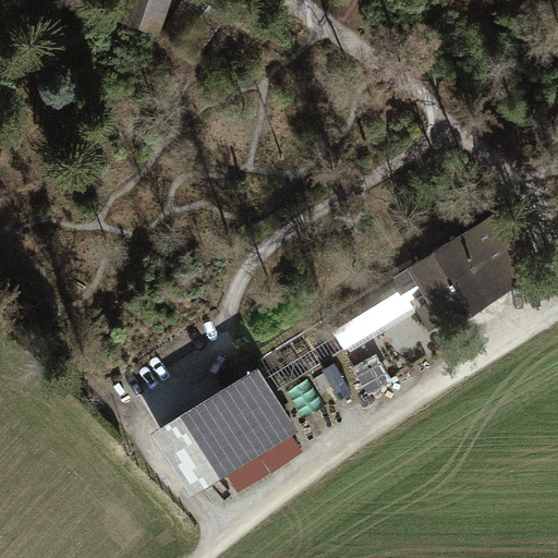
[(129,0),(122,21),(159,34),(171,0),(129,0)]
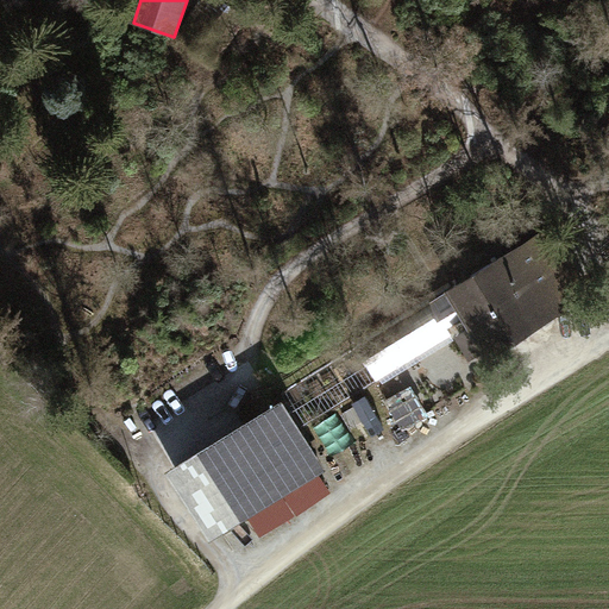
[(528,240),(451,288),(468,314),(490,350),(567,303),(528,240)]
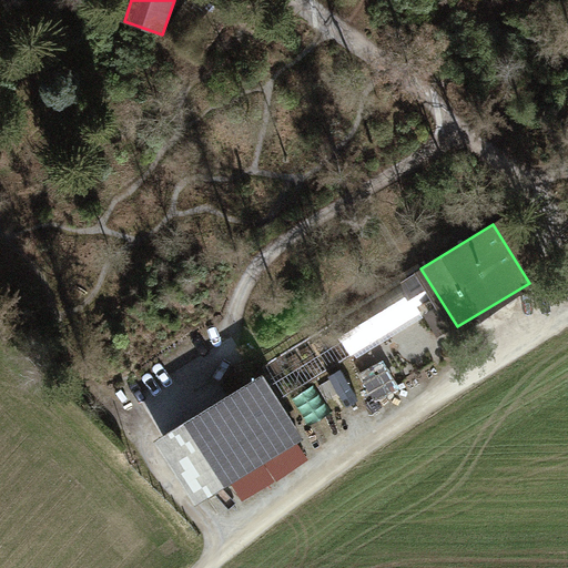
[(421,269),(262,366),(282,398),(421,313),(416,305),(436,293),(421,269)]
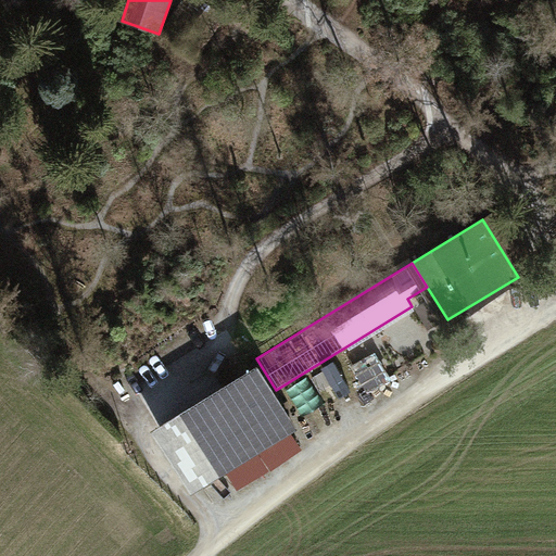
[(256,378),(163,434),(193,483),(286,426),(256,378)]
